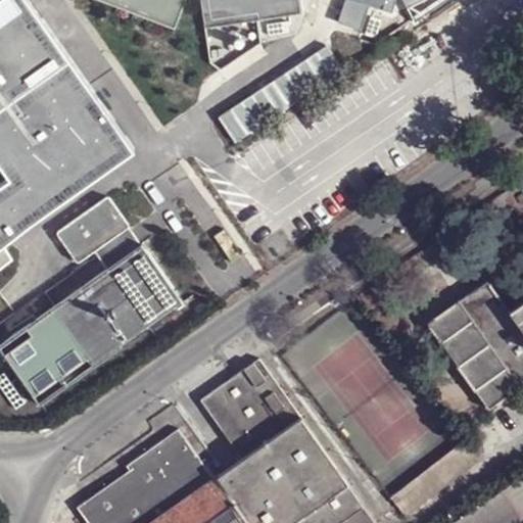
[(0,0),(0,271),(15,259),(5,243),(139,149),(22,0),(0,0)]
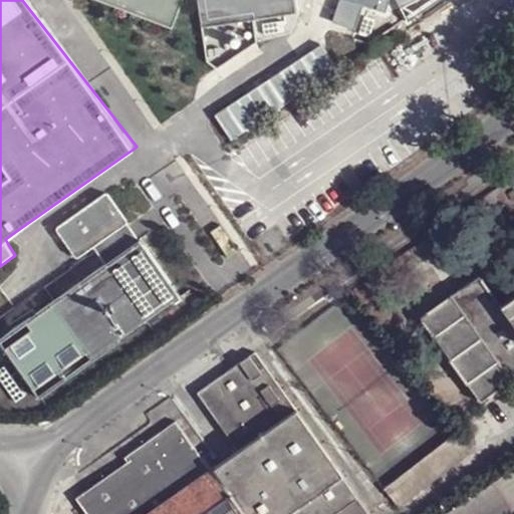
[(99,0),(173,28),(184,0),(198,0),(202,25),(300,12),(298,0),(99,0)]
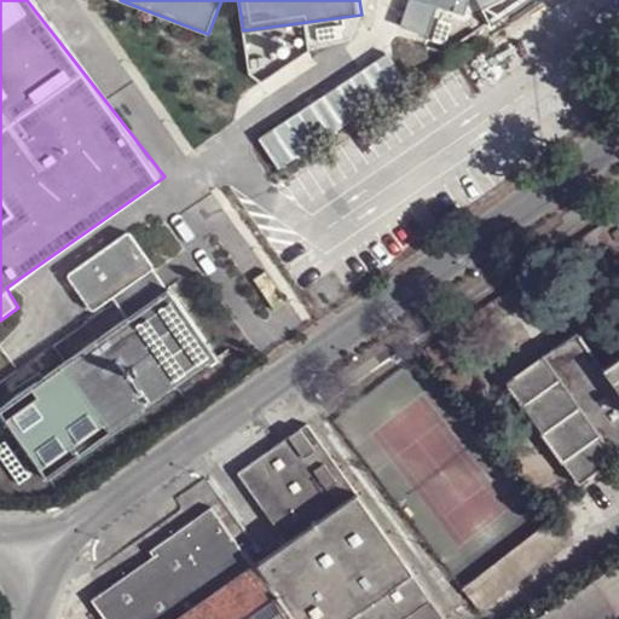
[(412,0),(412,3),(455,16),(460,0),(412,0)]
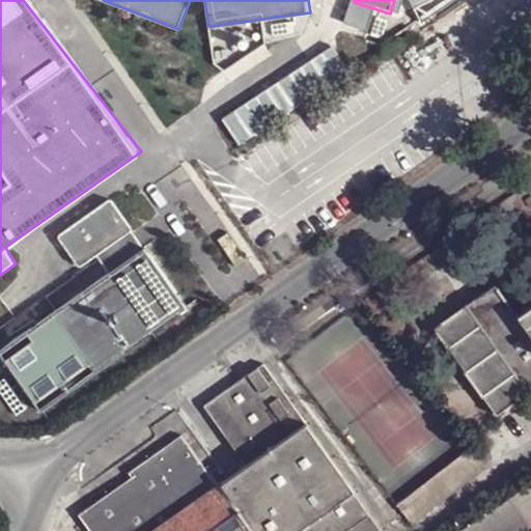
[(336,49),(222,114),(235,139),(351,73),(336,49)]
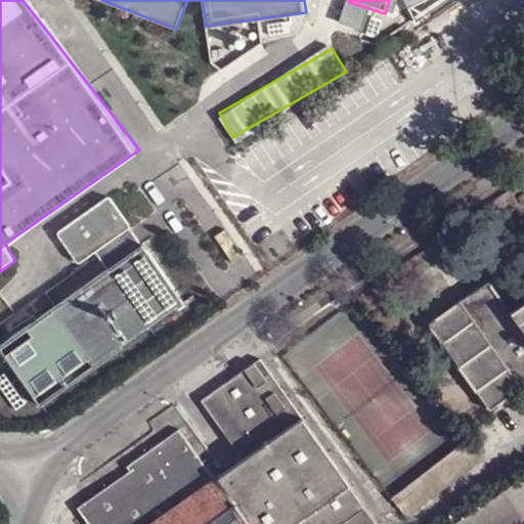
[(103,198),(51,234),(74,264),(90,254),(126,228),(103,198)]
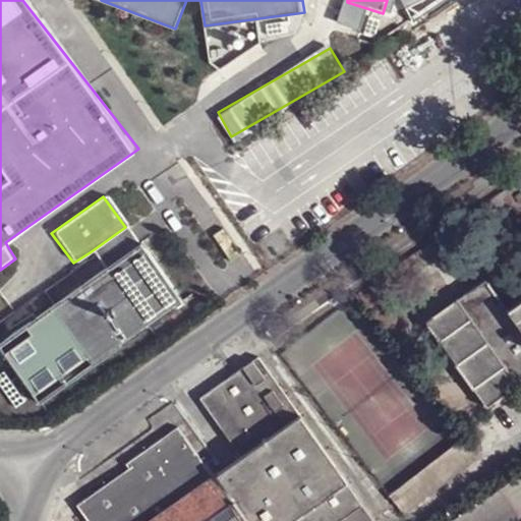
[(125,227),(90,252),(102,271),(137,244),(125,227)]
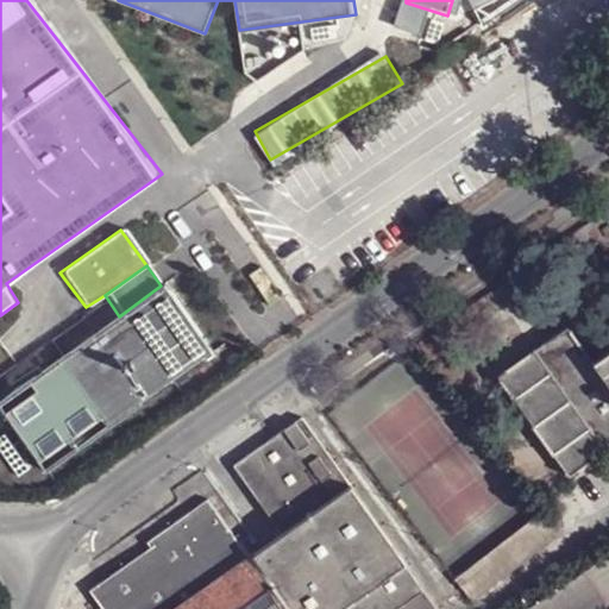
[(119,316),(0,403),(0,424),(37,476),(209,353),(161,286),(119,316)]
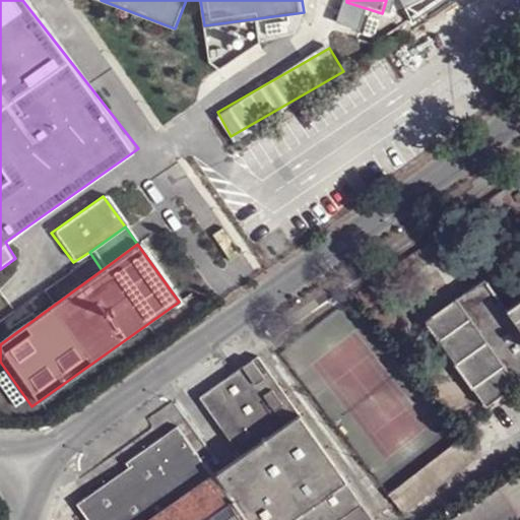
[(488,278),(428,321),(490,405),(519,383),(519,300),(509,308),(488,278)]
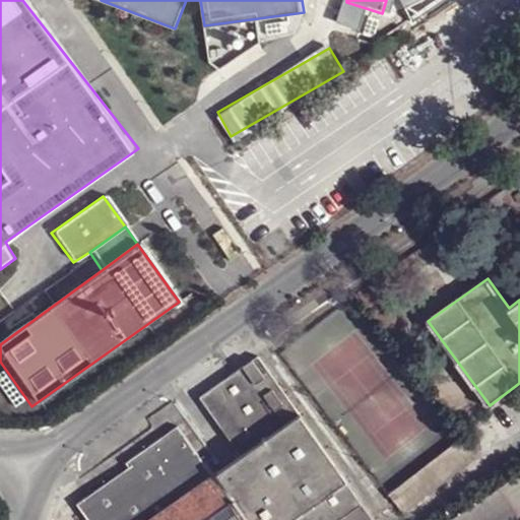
[(255,519),(384,519),(267,354),(208,395),(248,451),(220,472),(255,519)]
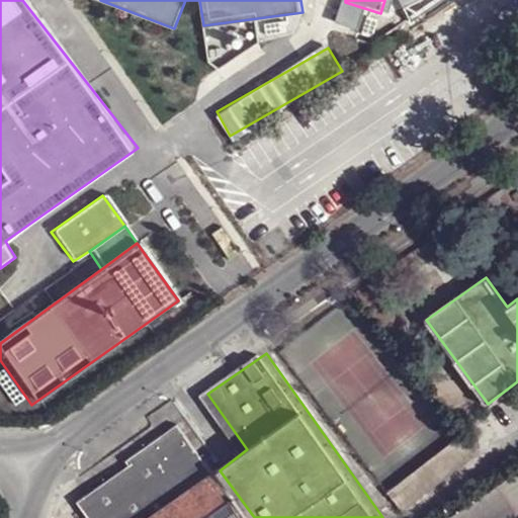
[(93,517),(151,517),(172,503),(216,472),(220,470),(187,423),(134,459),(138,464),(84,503),(93,517)]
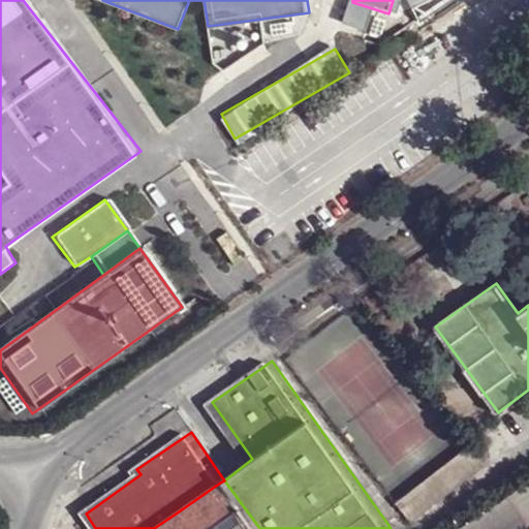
[(478,443),(403,500),(419,522),(493,463),(478,443)]
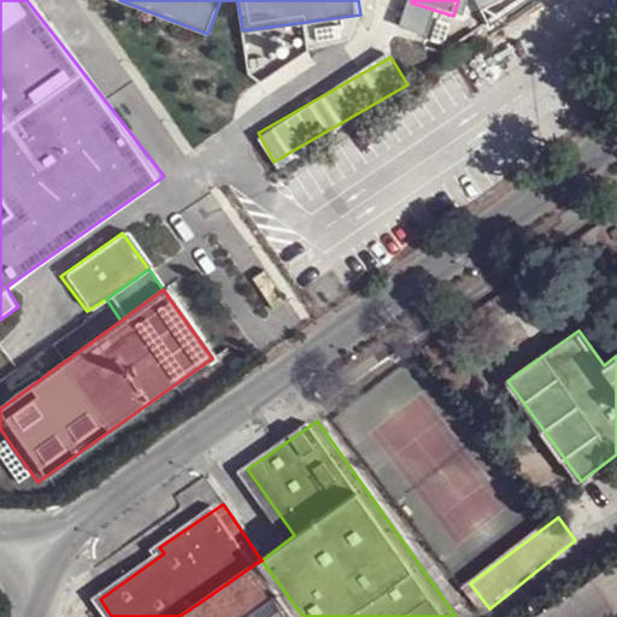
[(180,616),(303,616),(262,560),(257,563),(205,599),(180,616)]
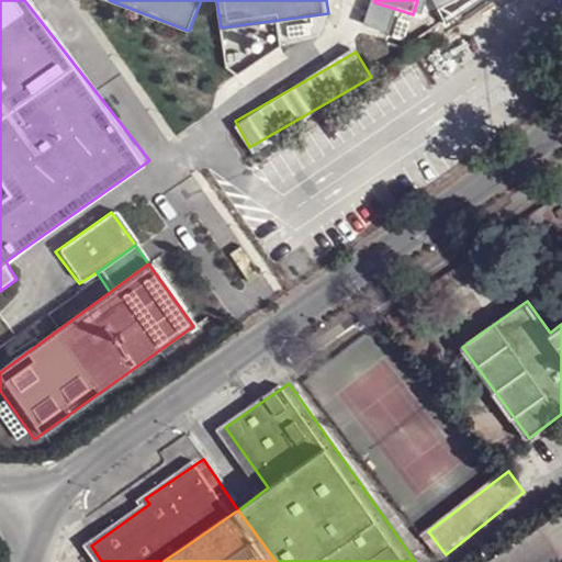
[(487,561),(558,561),(561,560),(561,512),(541,526),(487,561)]
